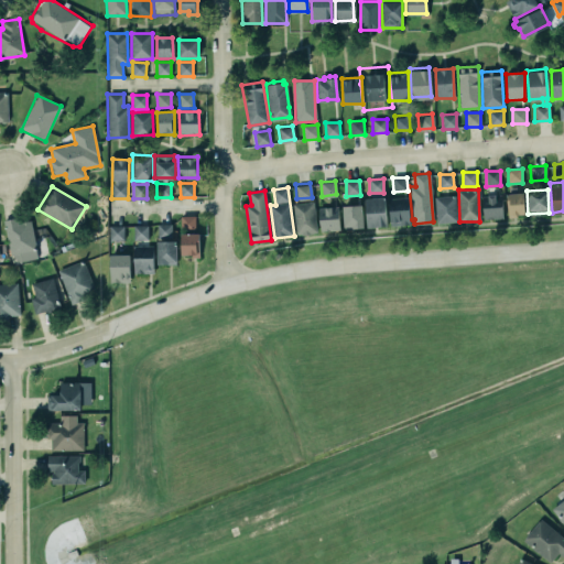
[(524,194),(507,194),(508,216),(524,216),(524,194)]
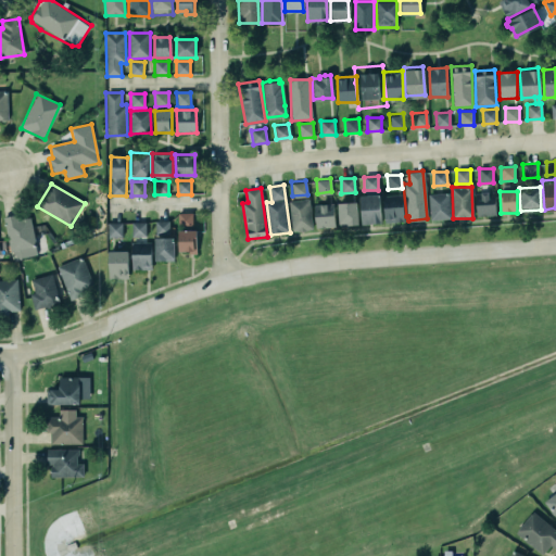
[(476,217),(495,216),(494,192),(476,193),(476,217)]
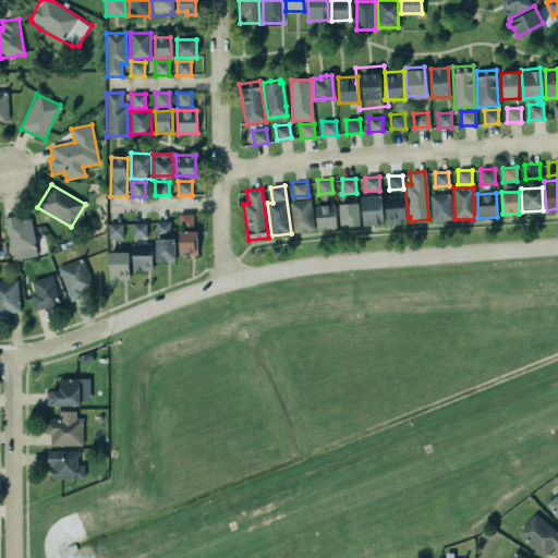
[(432,221),(452,220),(450,194),(431,195),(432,221)]
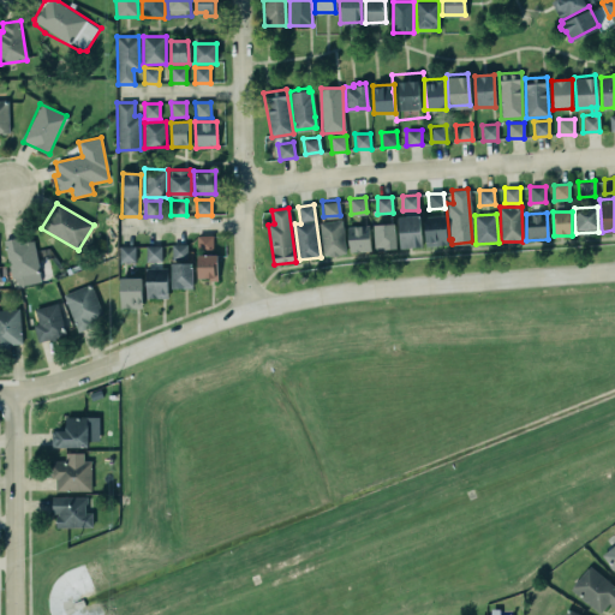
[(400,248),(422,248),(421,216),(399,216),(400,248)]
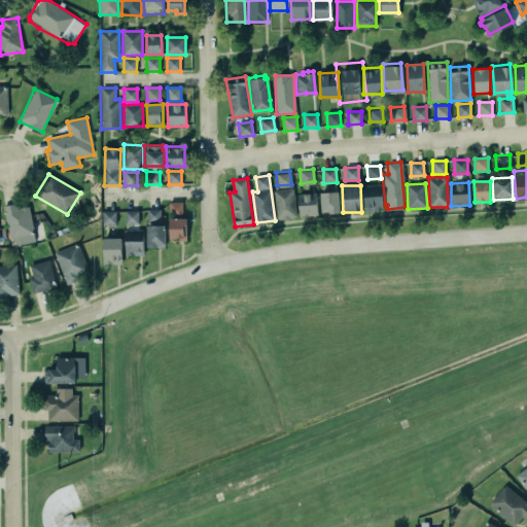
[(382,185),(363,185),(364,211),(383,210),(382,185)]
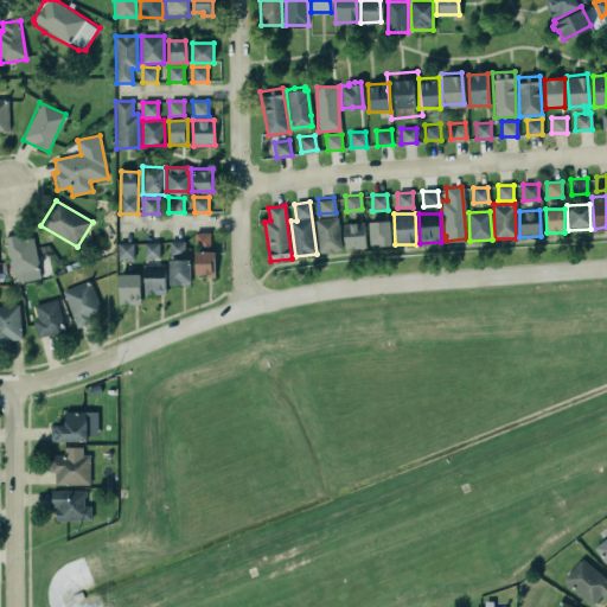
[(314,218),(318,250),(324,250),(324,251),(332,250),(332,249),(339,248),(336,216),(314,218)]
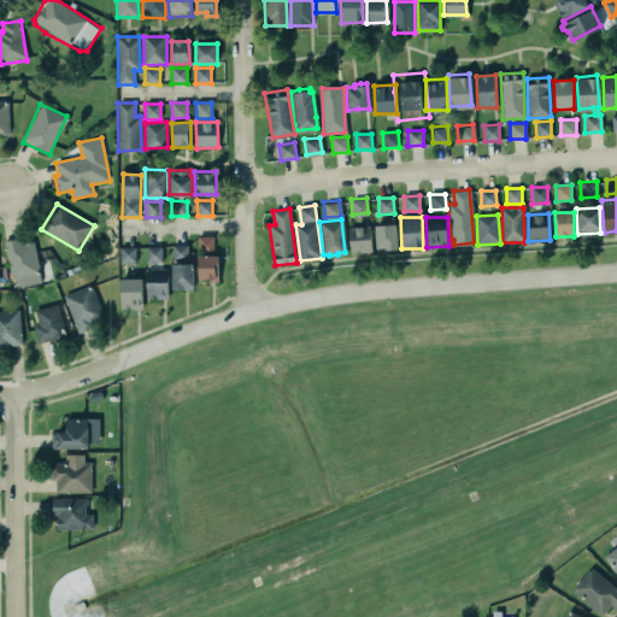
[(353,224),(354,233),(347,234),(348,251),(370,250),(369,233),(362,233),(362,224),(353,224)]
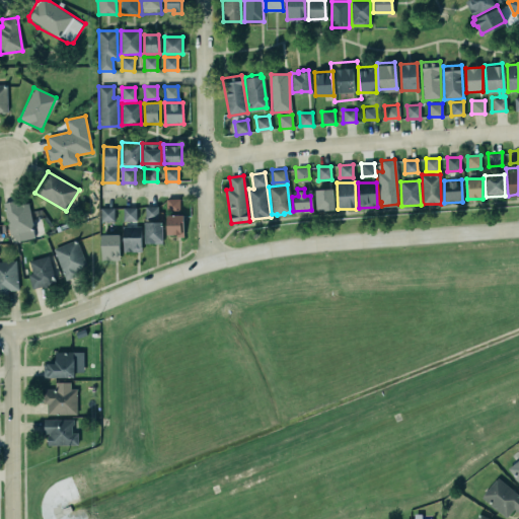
[(332,189),(315,190),(316,211),(334,211),(332,189)]
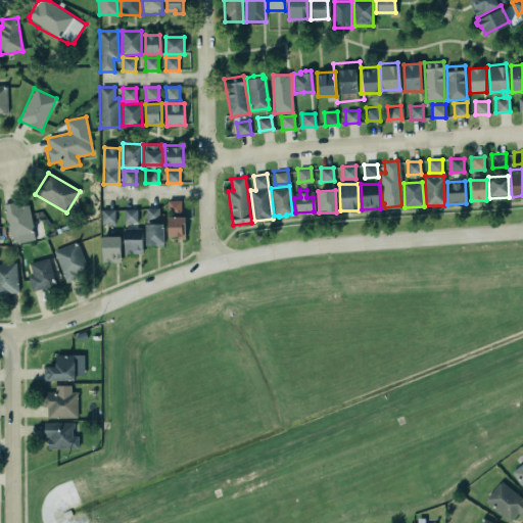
[(14,200),(1,203),(8,236),(17,234),(18,241),(34,238),(27,203),(18,204),(19,205),(16,206),(14,200)]
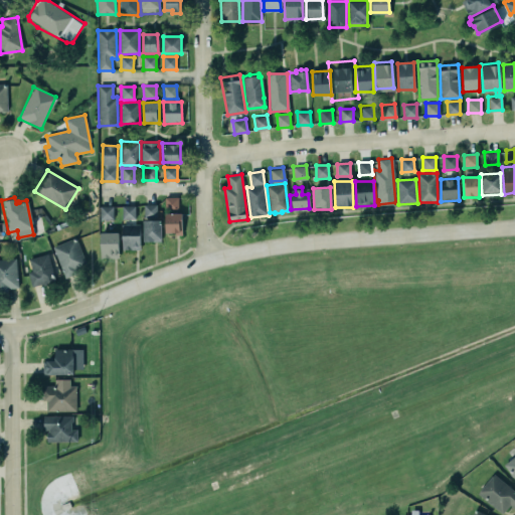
[(165,209),(178,209),(178,197),(166,197),(165,209)]
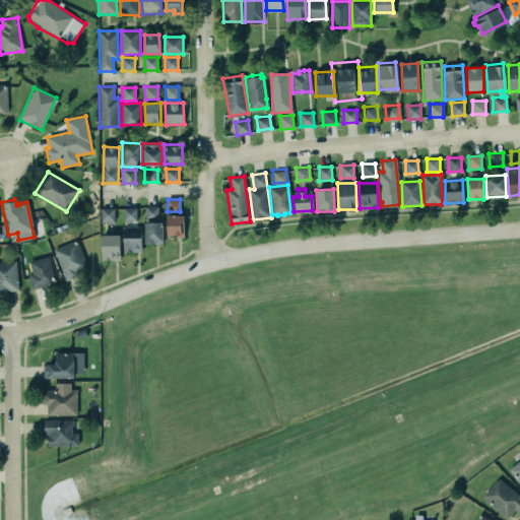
[(144,205),(157,205),(157,219),(161,220),(161,243),(143,242),(144,205)]
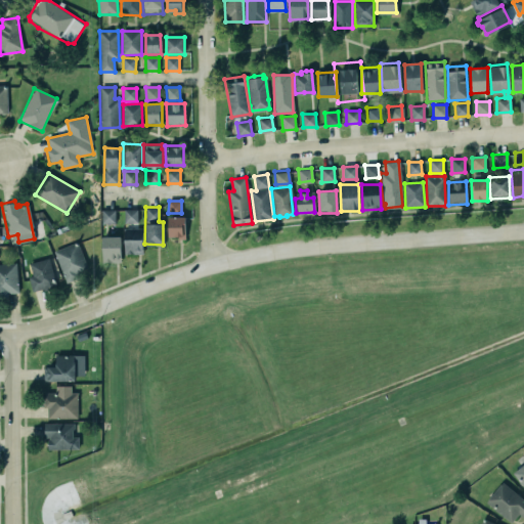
[(115,223),(115,210),(102,210),(102,223),(115,223)]
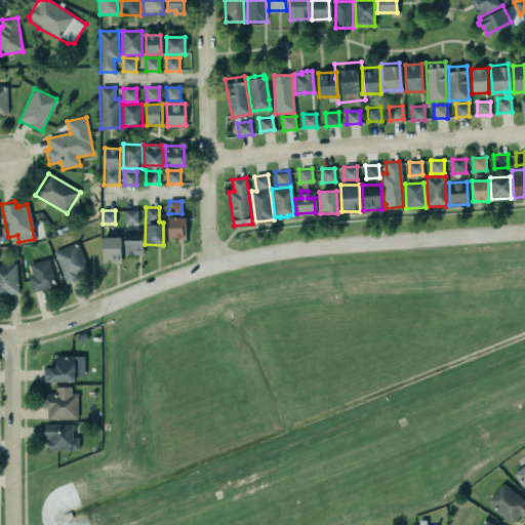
[(137,224),(138,210),(125,210),(124,224),(137,224)]
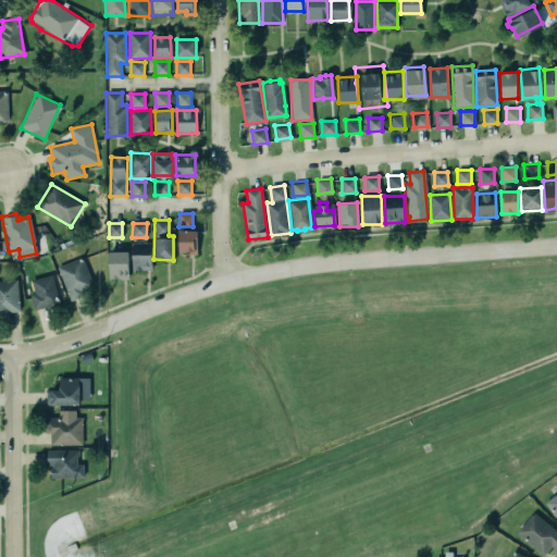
[(178,254),(197,254),(197,232),(180,231),(178,254)]
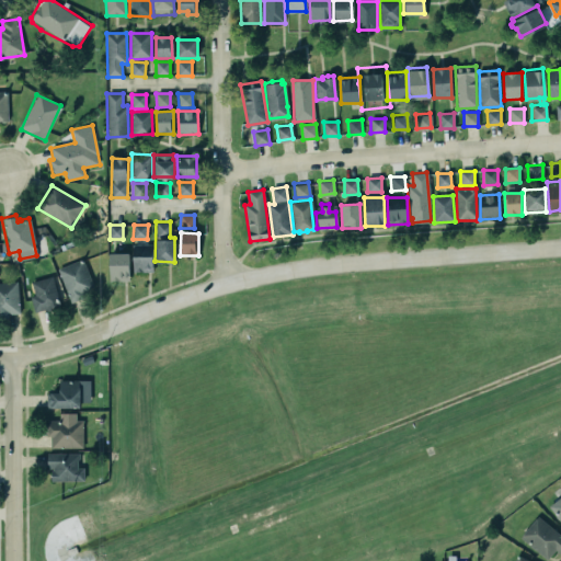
[(132,270),(132,243),(151,243),(151,271),(140,271),(140,270),(132,270)]
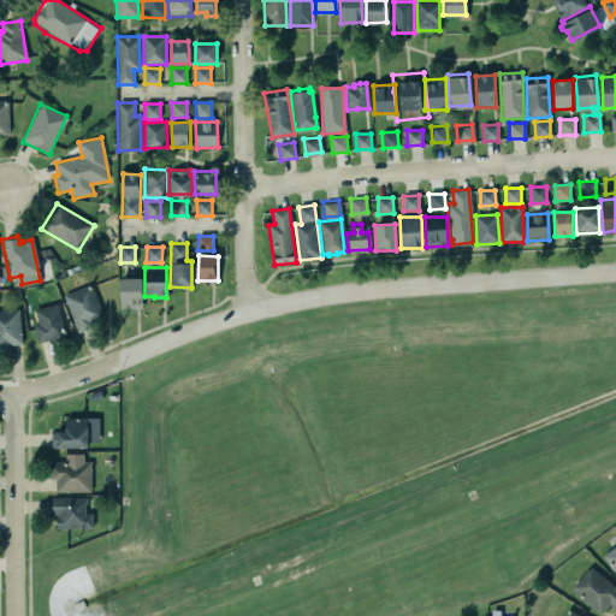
[(141,278),(119,279),(120,309),(142,308),(141,278)]
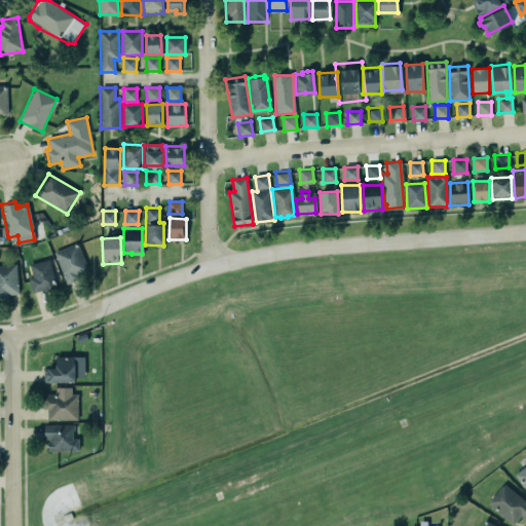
[(66,283),(53,252),(76,242),(86,267),(76,271),(78,277),(66,283)]
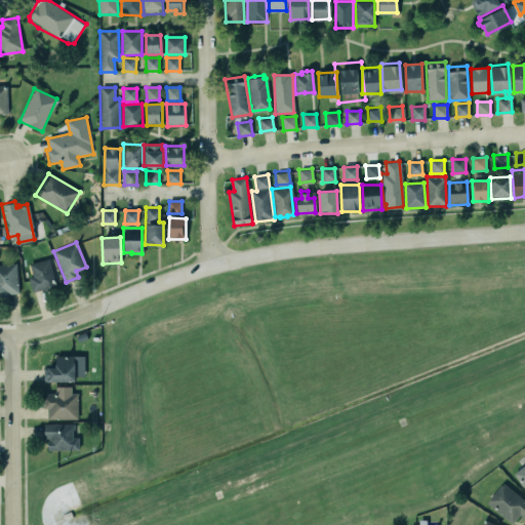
[(29,259),(46,254),(52,275),(47,277),(53,286),(32,292),(28,278),(33,276),(29,259)]
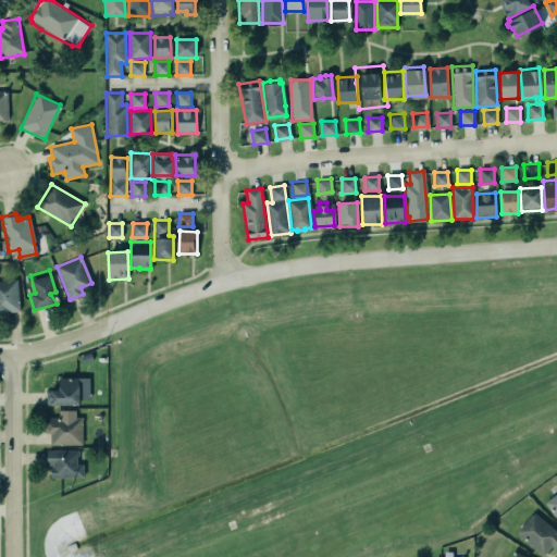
[(0,277),(15,276),(20,311),(0,312),(0,277)]
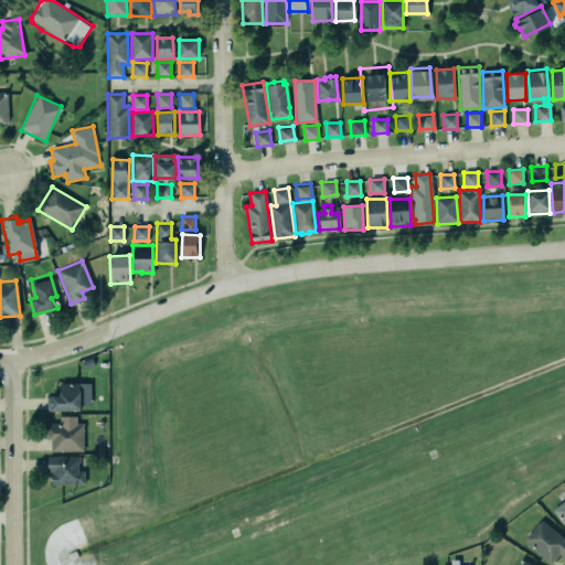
[(45,409),(80,409),(80,387),(78,388),(78,381),(59,381),(59,394),(50,394),(45,394),(45,409)]
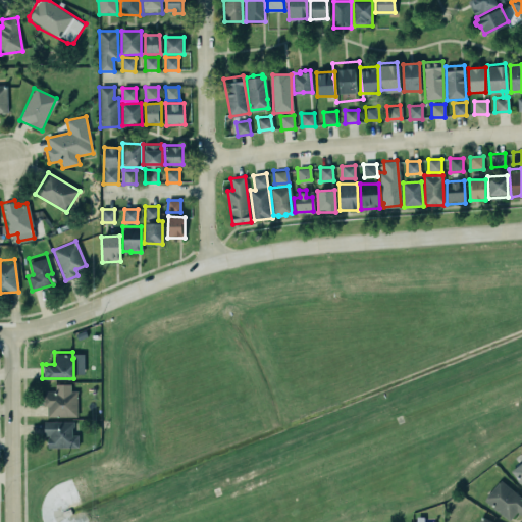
[(46,392),(46,417),(77,417),(77,392),(71,392),(71,384),(55,384),(55,392),(46,392)]
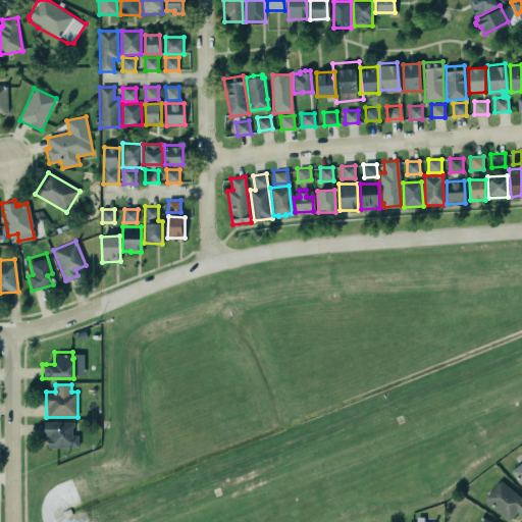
[(73,422),(44,422),(44,436),(48,436),(48,449),(79,448),(79,435),(73,435),(73,422)]
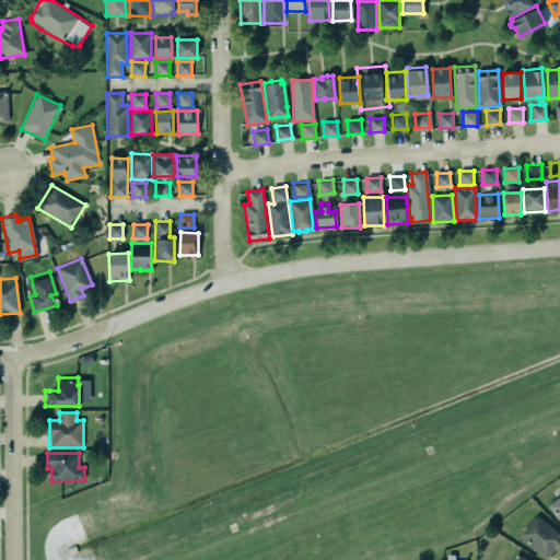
[(559,496),(547,506),(559,521),(559,496)]
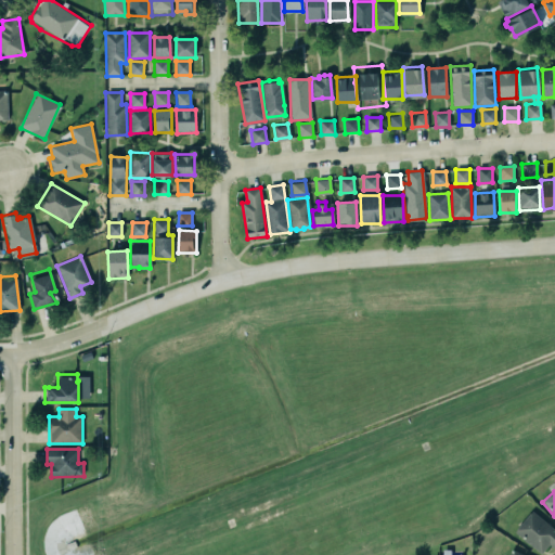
[(554,529),(532,511),(514,531),(541,554),(550,544),(554,549),(554,529)]
